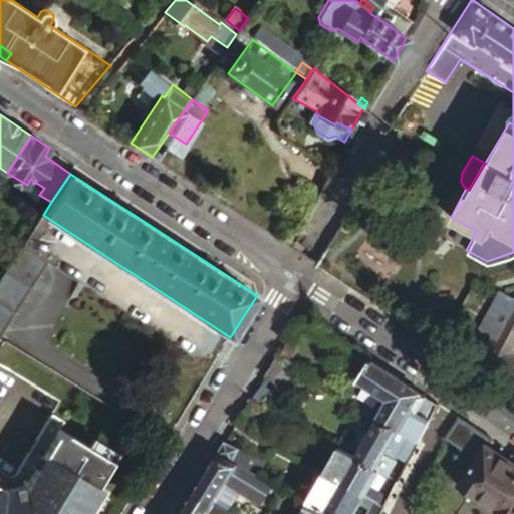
[(37,199),(39,195),(44,188),(30,179),(27,185),(24,190),(37,199)]
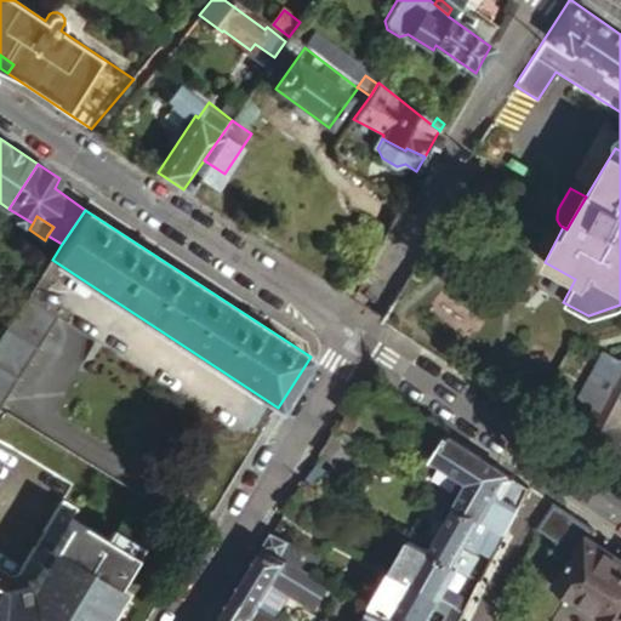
[(0,337),(0,405),(58,319),(27,297),(0,337)]
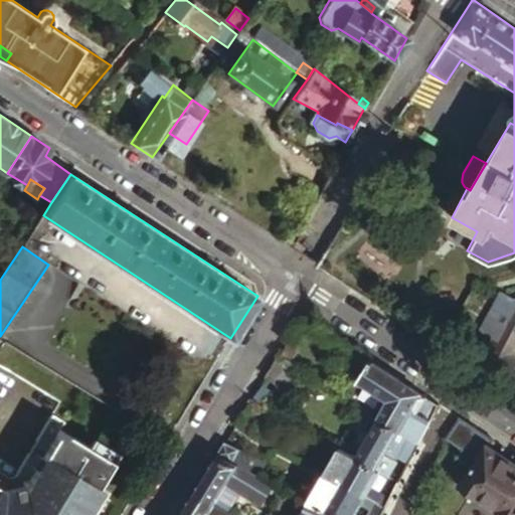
[(485,349),(499,356),(514,350),(514,297),(512,298),(500,291),(479,330),(492,337),(485,349)]
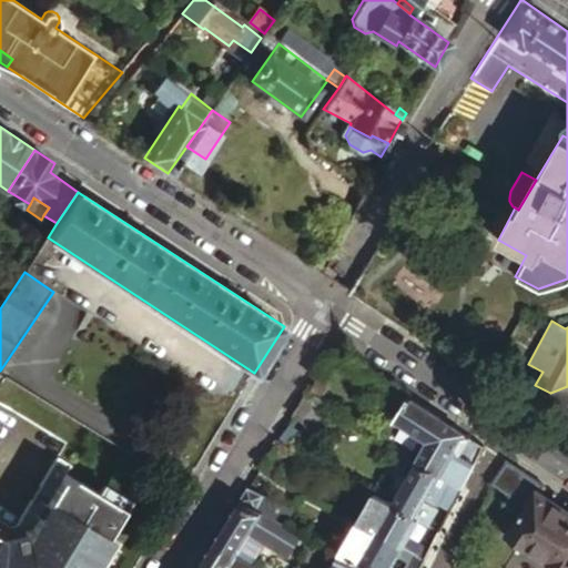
[(567,422),(567,386),(550,393),(557,416),(567,422)]
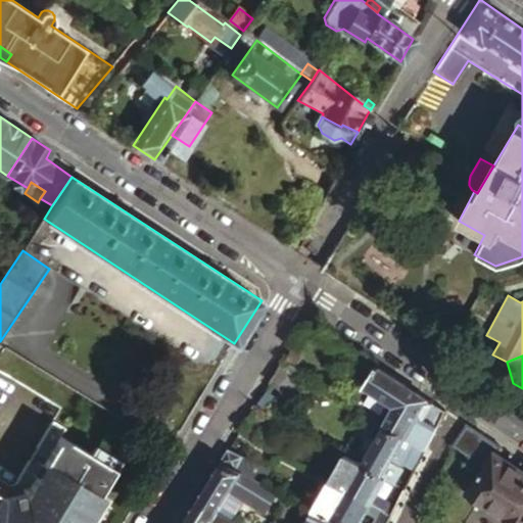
[(278,365),(268,382),(289,395),(299,378),(278,365)]
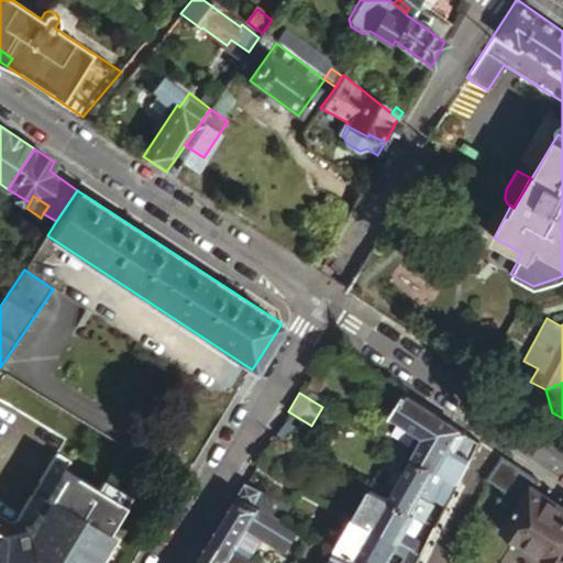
[(477,443),(404,394),(388,415),(417,432),(407,450),(406,452),(406,453),(407,454),(408,455),(408,456),(411,457),(410,460),(430,471),(444,478),(455,485),(465,466),(477,443)]
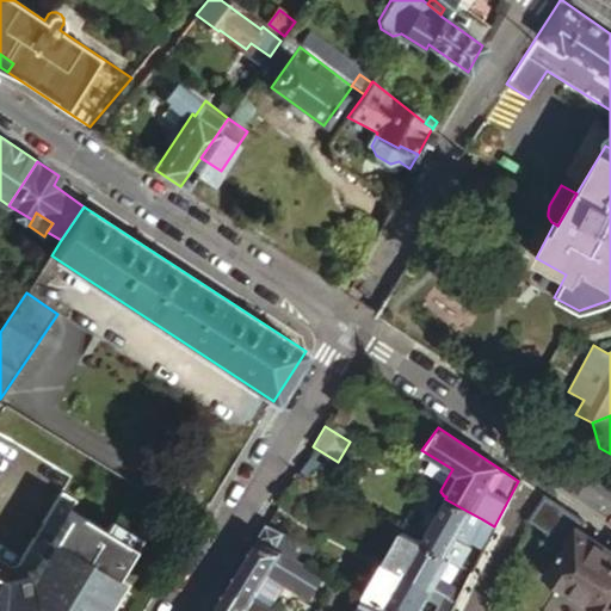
[(543,497),(528,520),(547,534),(541,543),(559,555),(545,576),(598,610),(610,610),(610,554),(575,531),(581,523),(543,497)]
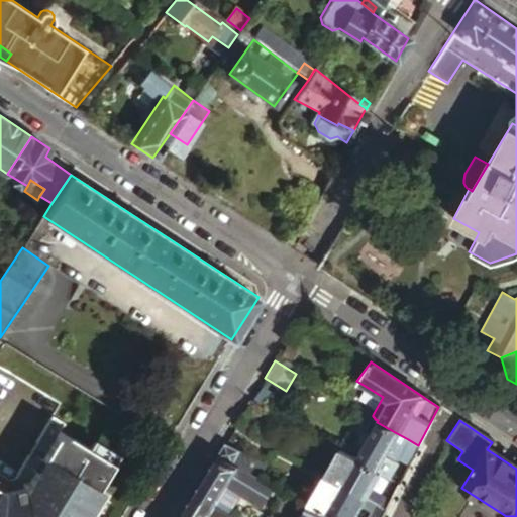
[(395,432),(377,422),(355,458),(379,473),(387,478),(398,485),(418,445),(408,439),(395,463),(382,456),(395,432)]
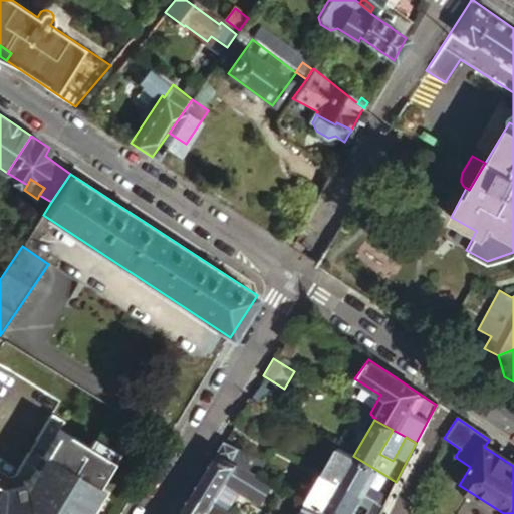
[(113,462),(59,428),(28,478),(21,479),(22,483),(3,490),(0,488),(0,513),(85,513),(101,490),(97,487),(113,462)]
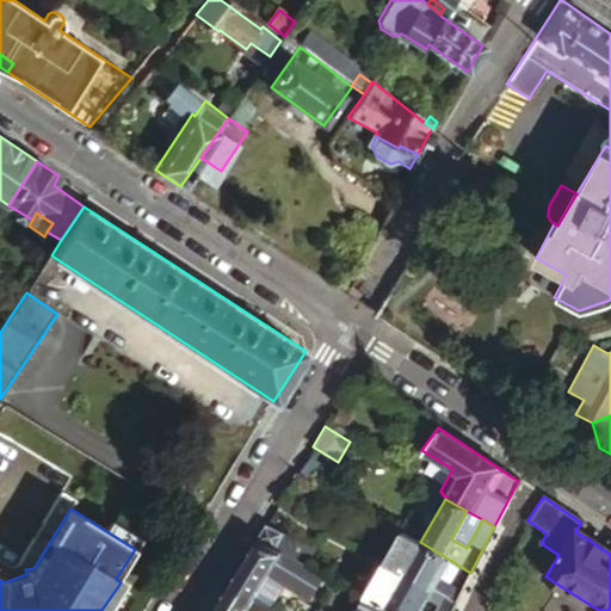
[(264,526),(255,541),(303,565),(310,551),(264,526)]
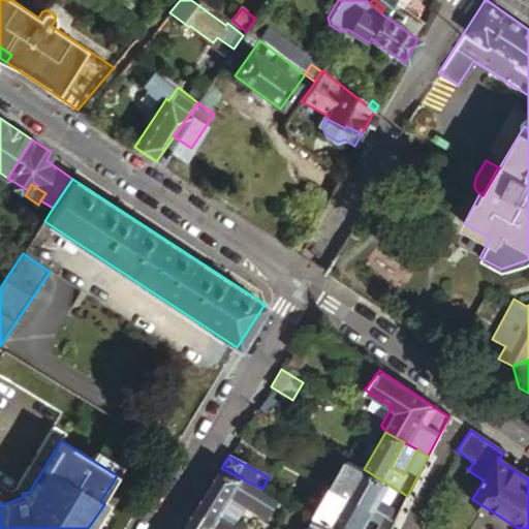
[(373,510),(387,484),(364,469),(346,460),(331,488),(373,510)]
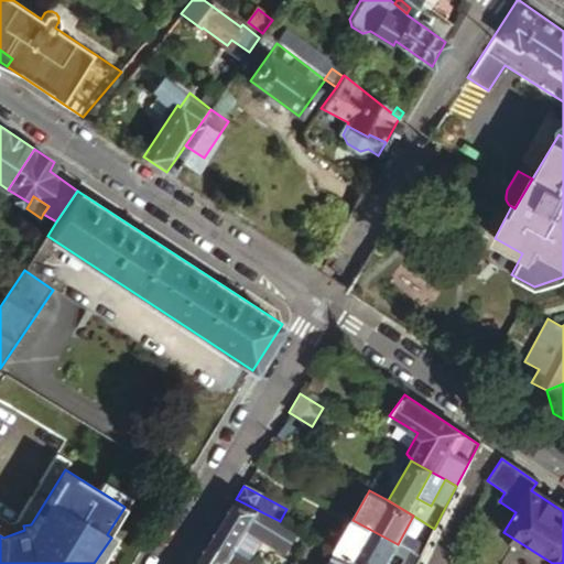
[(236,499),(210,540),(231,552),(252,519),(273,531),(280,521),(236,499)]
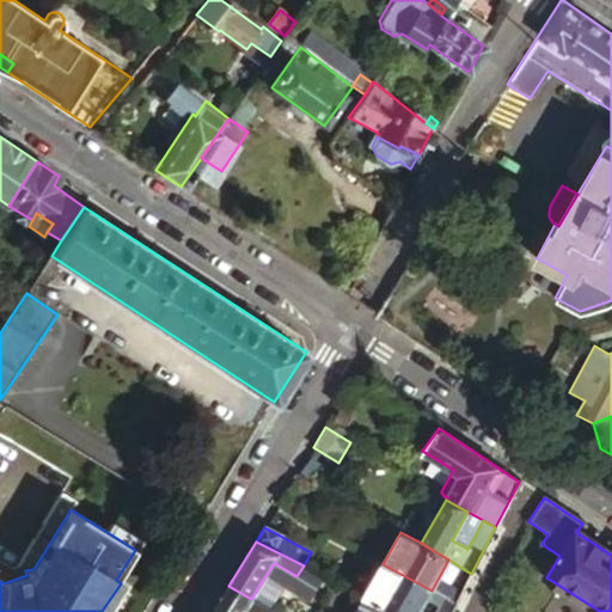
[(452,611),(456,604),(442,597),(432,591),(383,564),(363,597),(395,611),(452,611)]
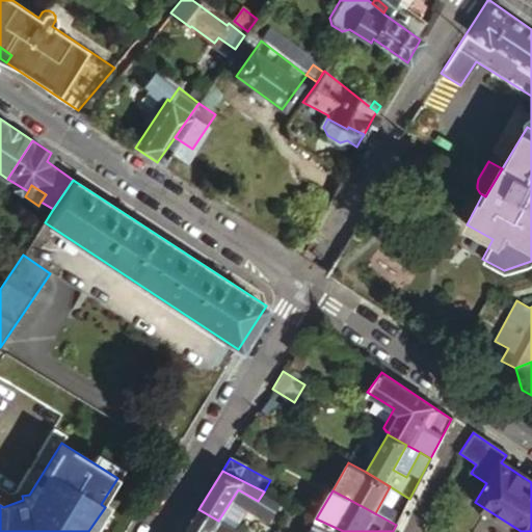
[(396,525),(409,499),(398,491),(384,519),(396,525)]
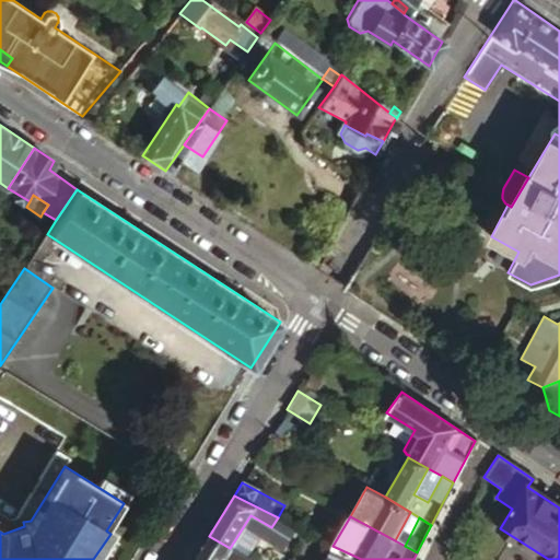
[(209,536),(194,559),(222,559),(226,553),(230,548),(209,536)]
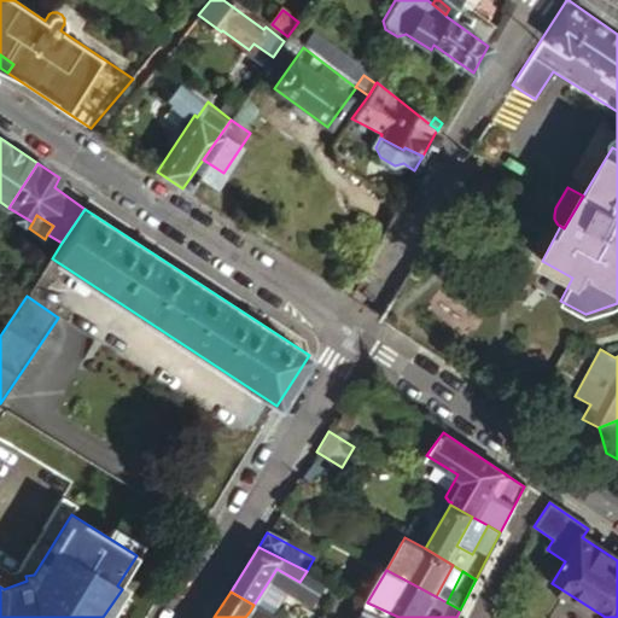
[(398,617),(367,602),(359,617),(398,617)]
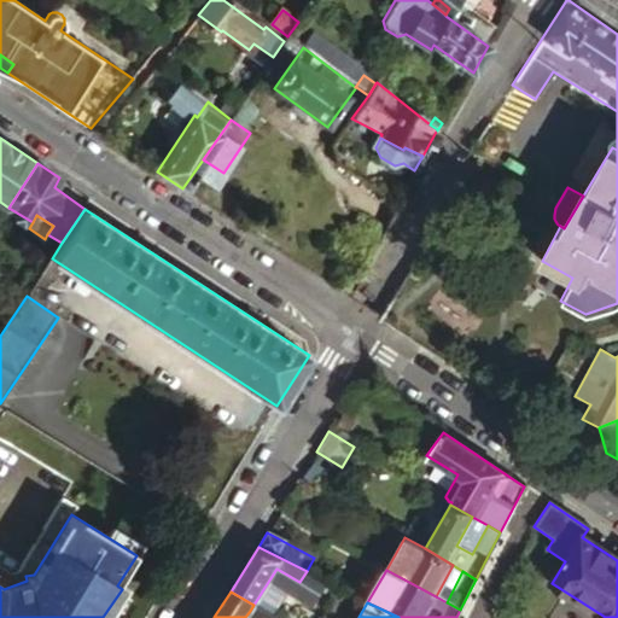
[(261,617),(264,611),(254,605),(250,611),(261,617)]
